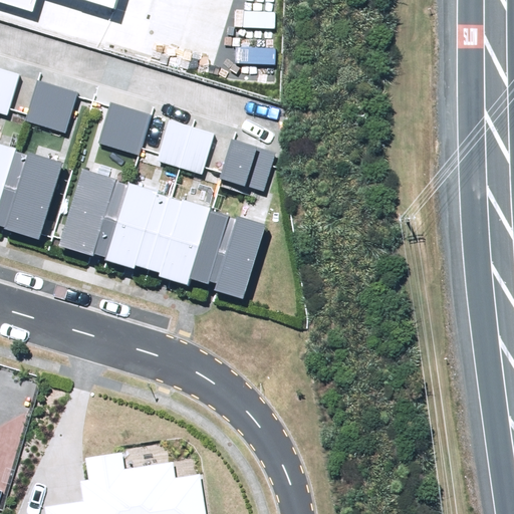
[(0,67),(0,113),(7,116),(21,74),(0,67)]
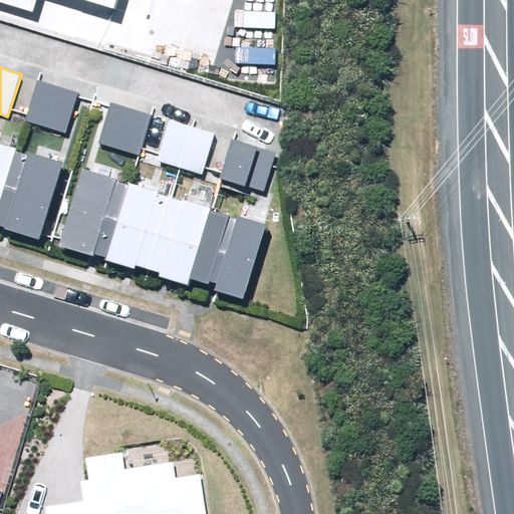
[(37,81),(26,120),(65,133),(77,93),(37,81)]
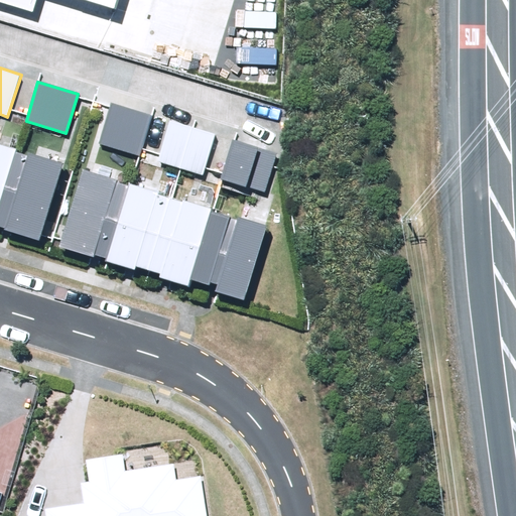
[(152,114),(110,103),(99,144),(141,156),(152,114)]
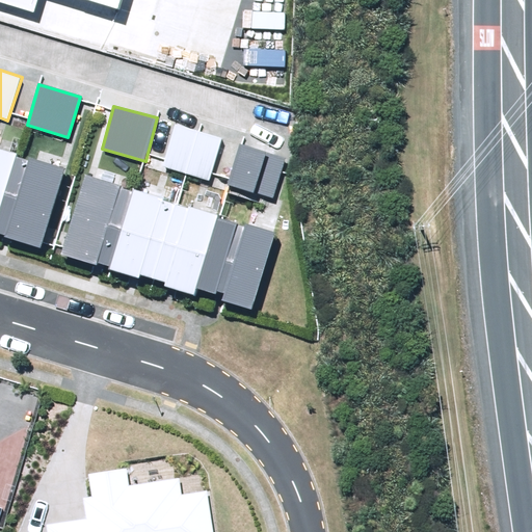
[(176,125),(163,166),(210,181),(222,138),(176,125)]
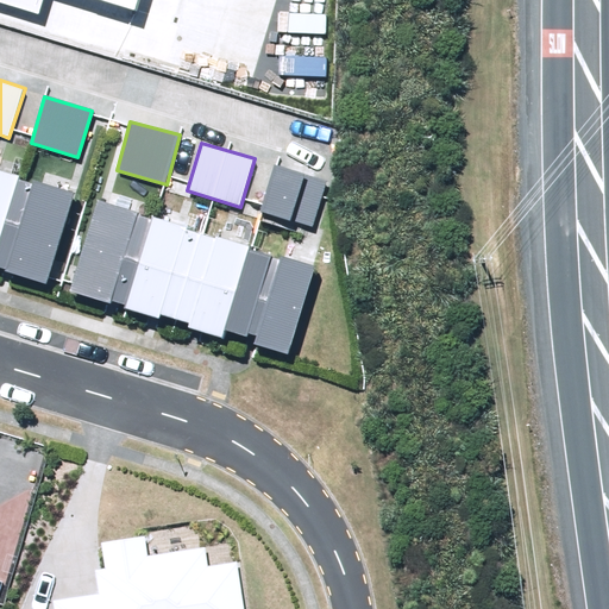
[(274,165),(259,212),(312,228),(326,182),(274,165)]
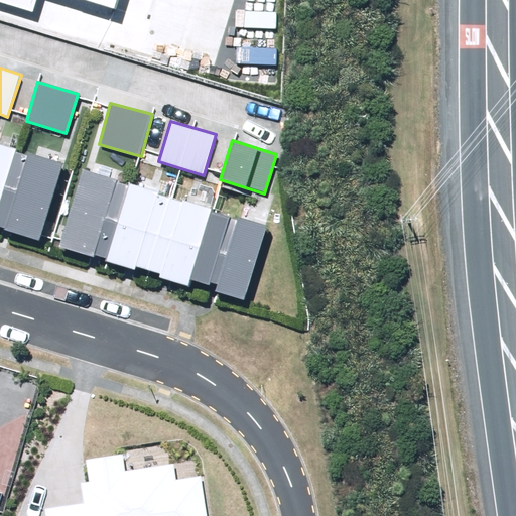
[(0,228),(38,240),(62,164),(0,144),(0,228)]
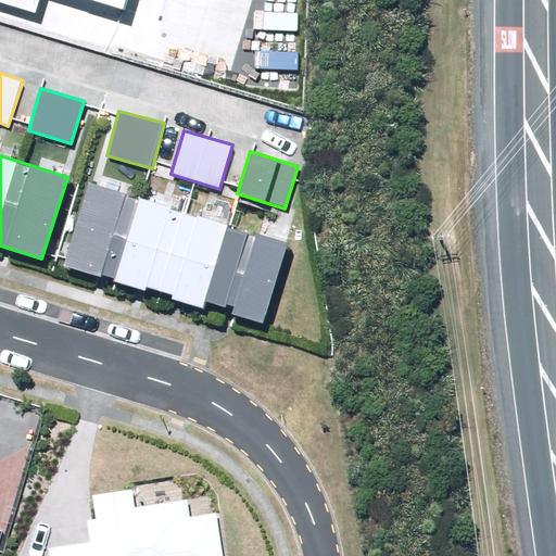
[(231,314),(263,324),(288,244),(89,181),(62,266),(101,278),(102,275),(114,279),(114,281),(146,292),(147,287),(173,295),(172,299),(202,308),(204,301),(226,307),(227,304),(234,306),(231,314)]
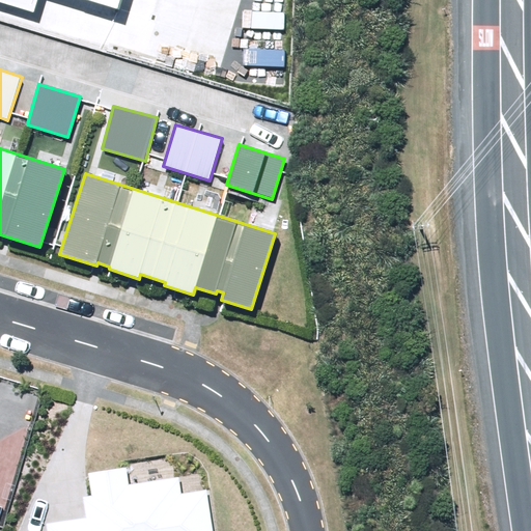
[(87,512),(49,519),(49,530),(216,530),(207,484),(183,490),(178,472),(131,480),(128,464),(88,469),(91,491),(84,492),(87,512)]
